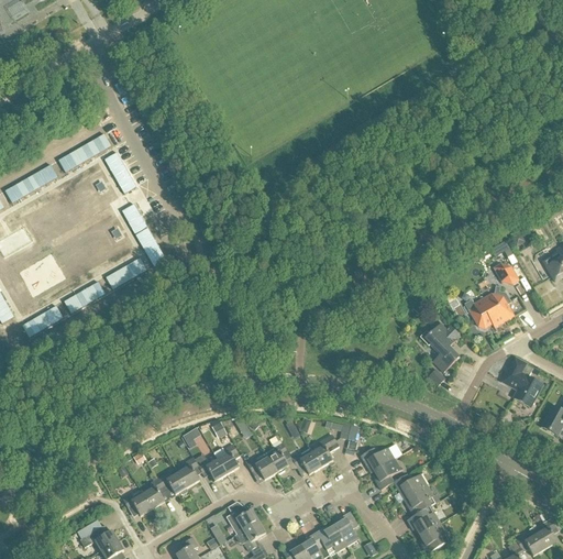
[(111,145),(105,132),(92,139),(100,152),(106,148),(108,146),(111,145)]
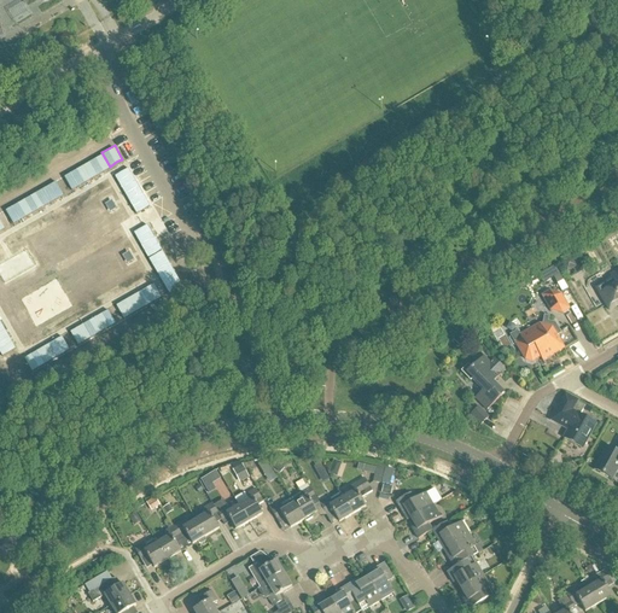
[(103,170),(110,167),(101,152),(89,159),(97,174),(101,171),(103,170)]
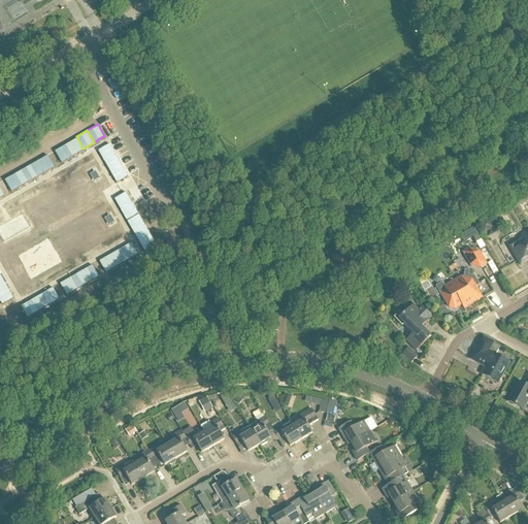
[(83,149),(76,136),(66,142),(72,154),(78,151),(79,150),(83,149)]
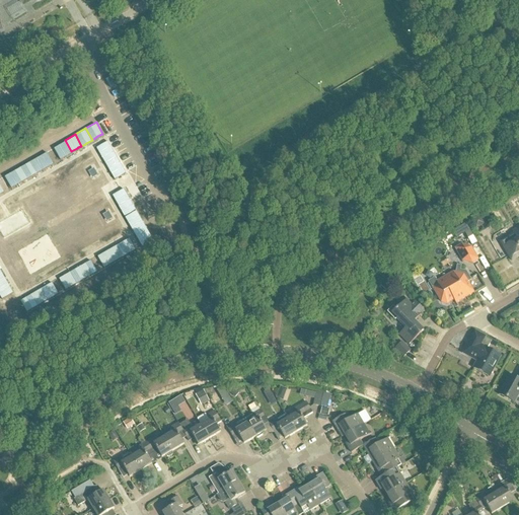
[(114,150),(107,139),(96,146),(99,151),(100,153),(102,156),(114,150)]
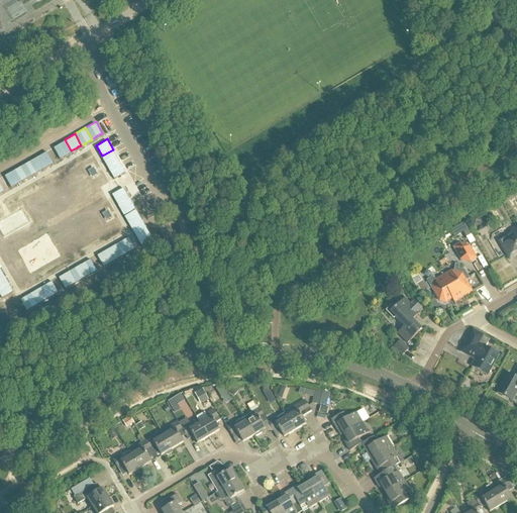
[(71,150),(65,139),(54,145),(61,157),(64,156),(66,155),(71,150)]
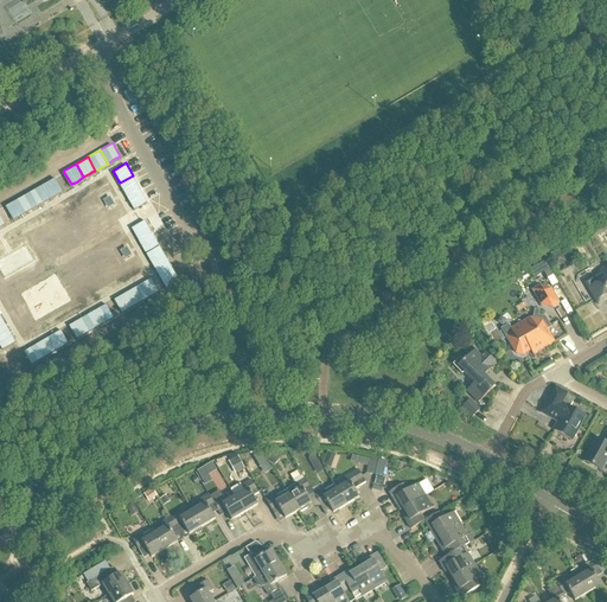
[(63,189),(55,175),(43,183),(50,196),(53,194),(56,193),(63,189)]
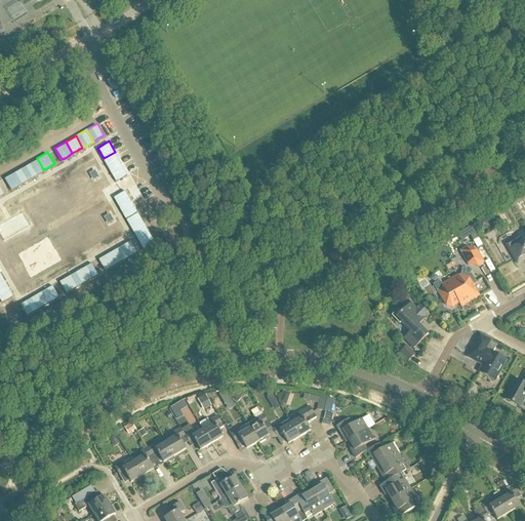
[(107,163),(118,157),(115,152),(104,158),(106,161),(107,163)]
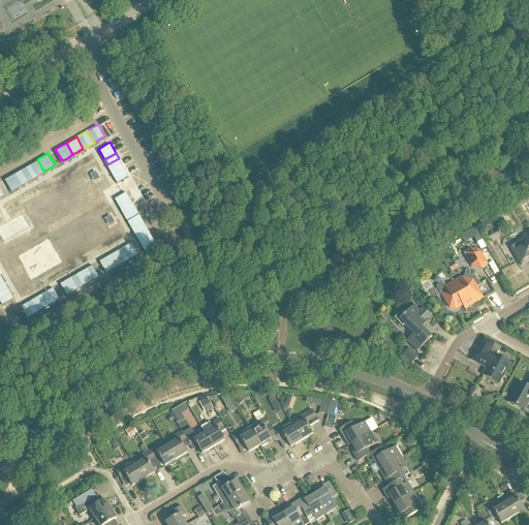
[(111,171),(122,163),(119,158),(107,164),(109,167),(111,171)]
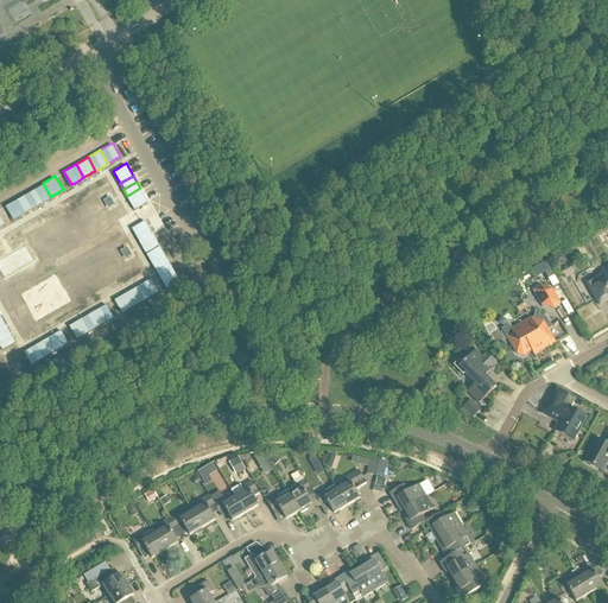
[(50,196),(43,183),(30,190),(38,203),(44,200),(46,198),(50,196)]
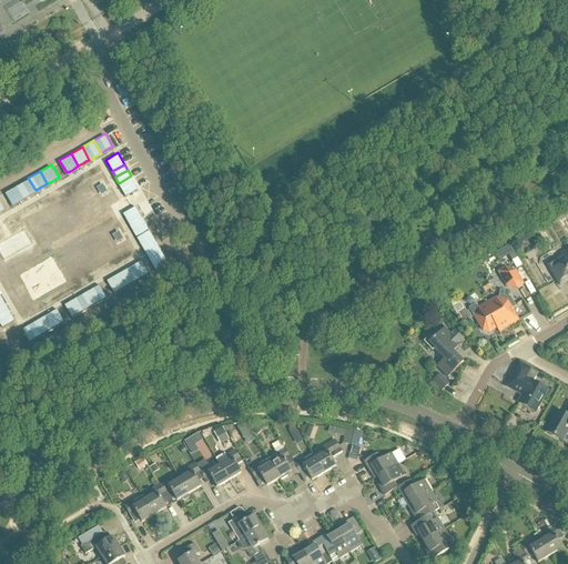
[(138,187),(131,175),(119,183),(121,187),(122,189),(125,194),(138,187)]
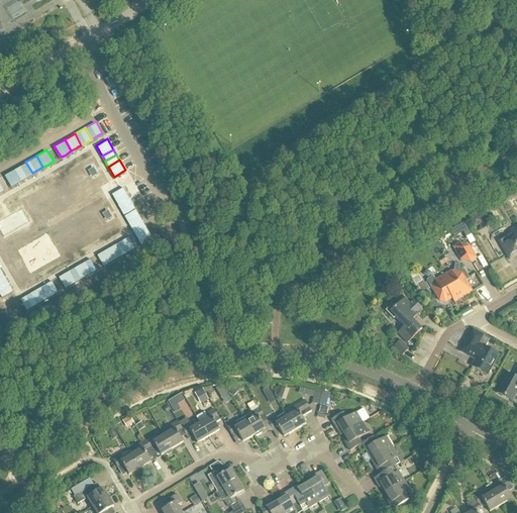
[(32,173),(25,162),(15,168),(22,179),(25,178),(27,177),(32,173)]
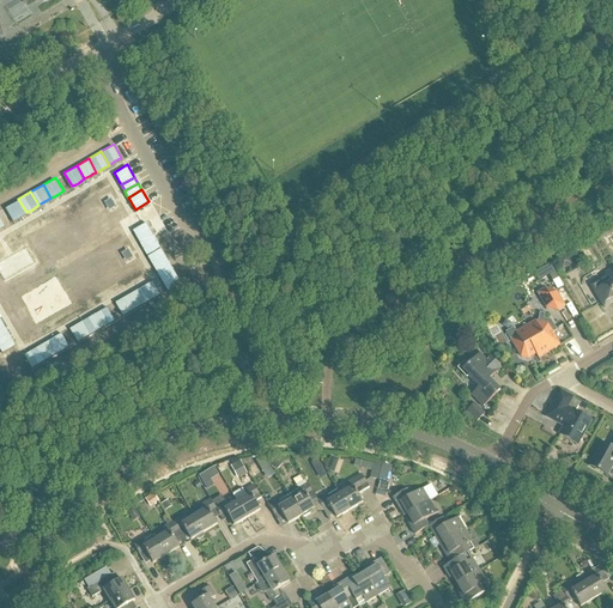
[(26,212),(18,199),(6,206),(13,219),(20,216),(23,214),(26,212)]
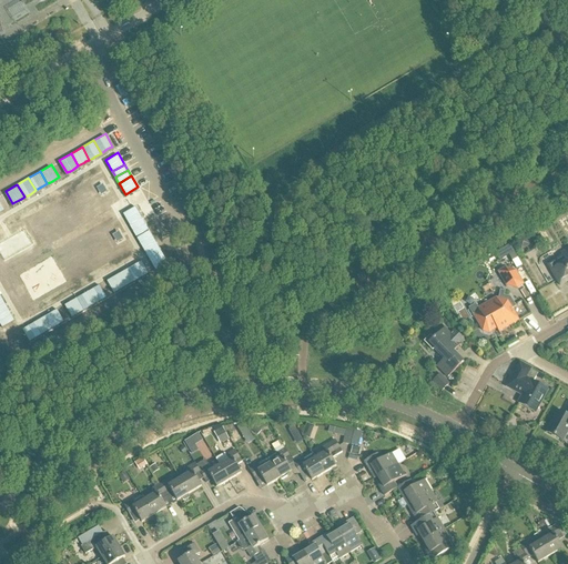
[(130,223),(142,215),(135,204),(123,212),(127,218),(128,220),(130,223)]
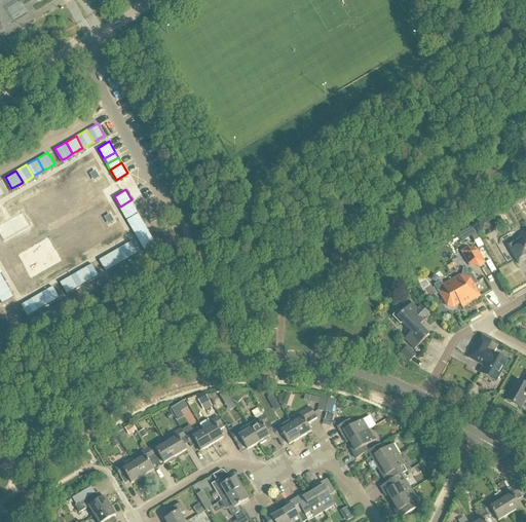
[(138,211),(134,204),(132,199),(120,207),(121,210),(123,212),(126,217),(138,211)]
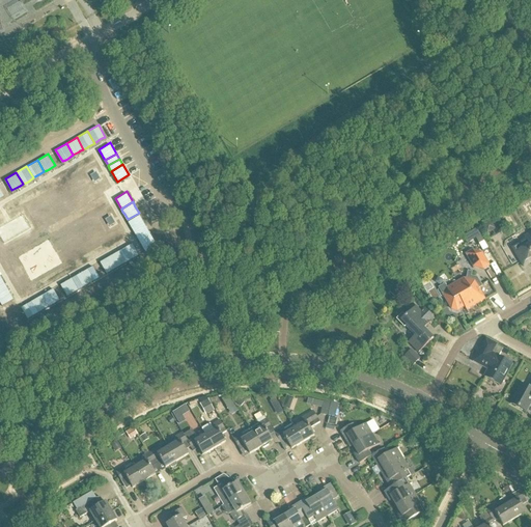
[(145,224),(140,214),(128,220),(134,231),(145,224)]
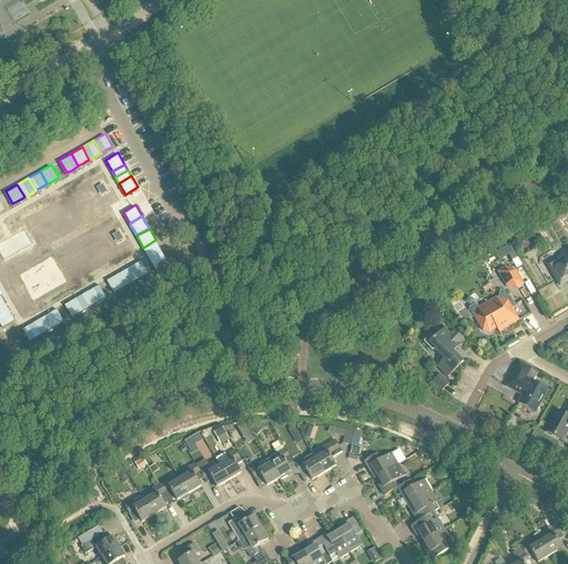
[(162,252),(155,240),(143,248),(145,251),(150,259),(162,252)]
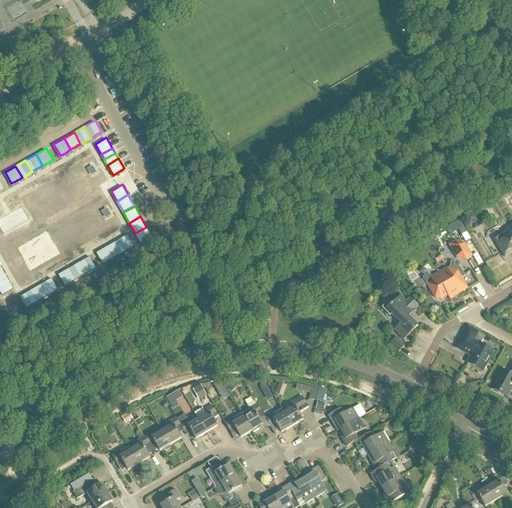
[(511,222),(505,225),(507,228),(494,236),(505,255),(511,250),(511,222)]
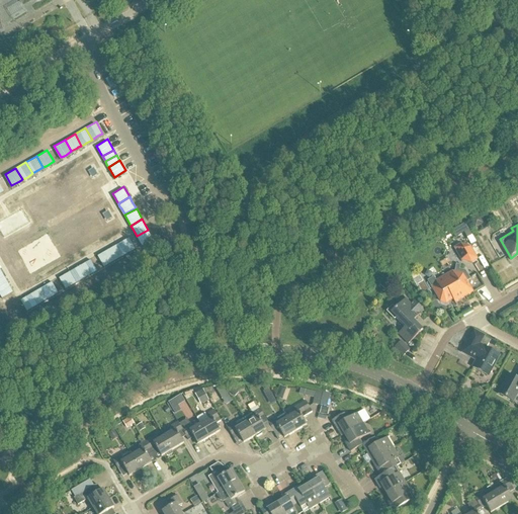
[(154,240),(148,230),(137,236),(140,242),(143,246),(154,240)]
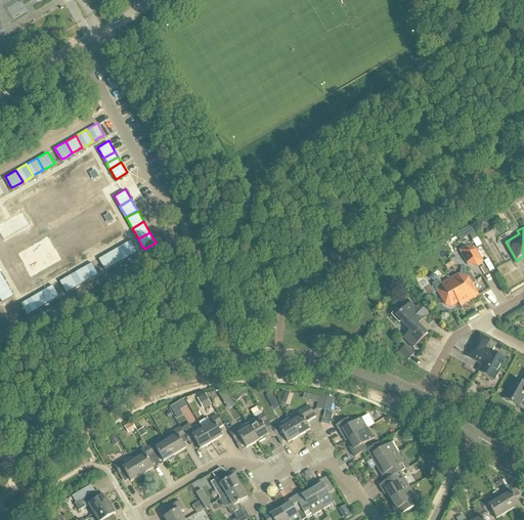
[(137,250),(131,239),(128,240),(126,241),(120,245),(127,256),(137,250)]
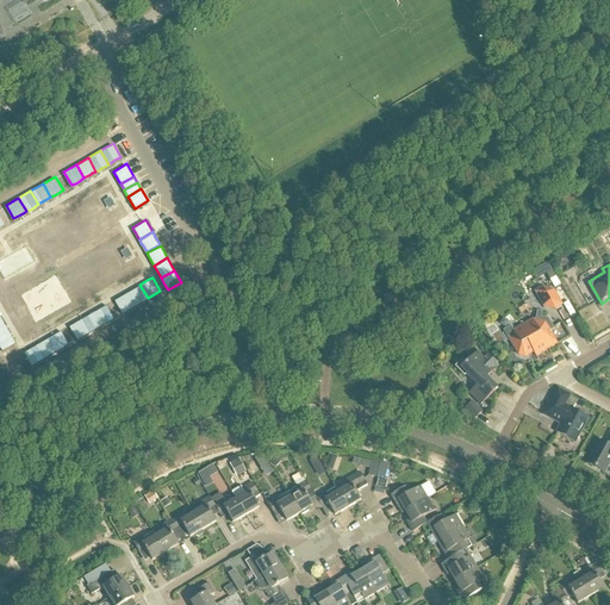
[(542,284),(534,288),(542,303),(555,306),(562,303),(554,287),(542,284)]
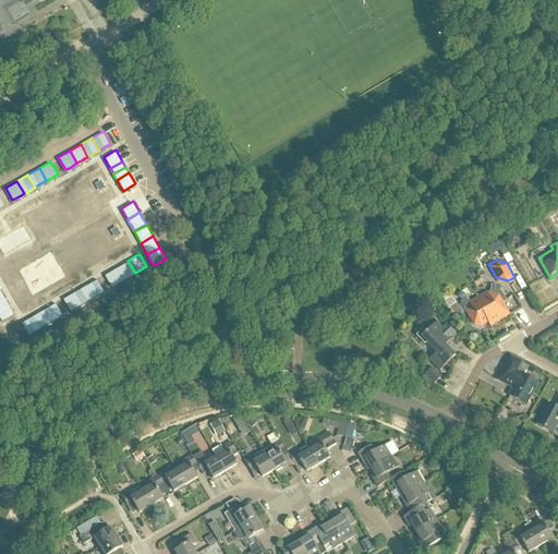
[(135,273),(128,261),(122,264),(120,265),(117,267),(123,279),(135,273)]
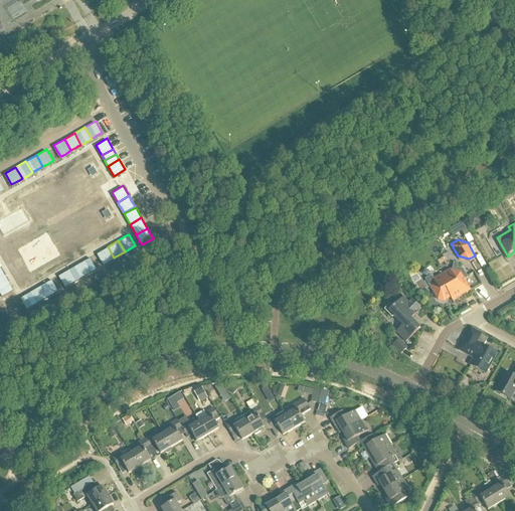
[(114,258),(108,246),(105,247),(103,249),(97,252),(104,264),(114,258)]
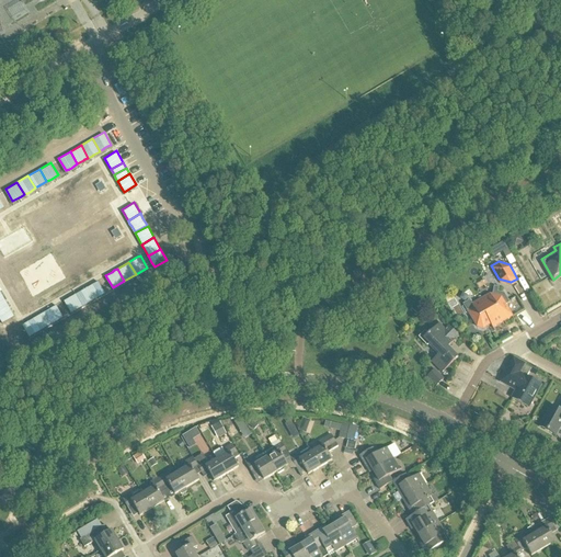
[(105,292),(98,280),(94,281),(93,282),(87,286),(93,298),(105,292)]
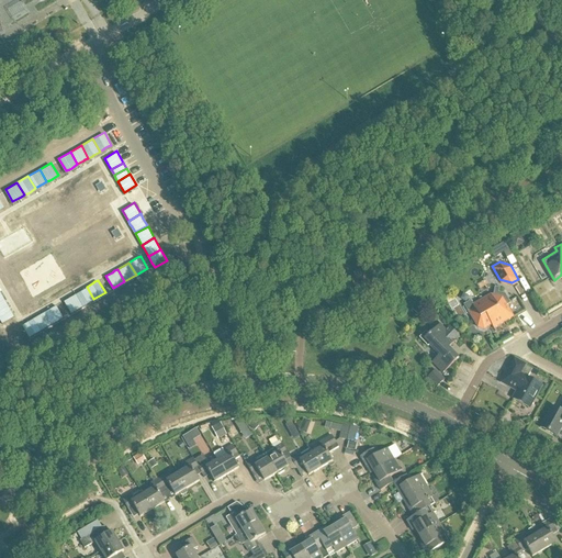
[(470,298),(464,301),(478,324),(484,326),(492,322),(494,325),(513,314),(506,303),(510,300),(505,291),(498,289),(499,285),(495,283),(493,292),(491,292),(473,302),(470,298)]
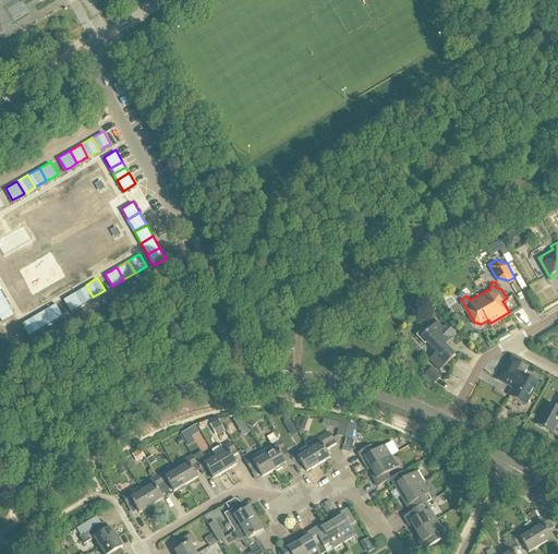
[(93,297),(86,285),(81,288),(79,289),(75,291),(82,303),(93,297)]
